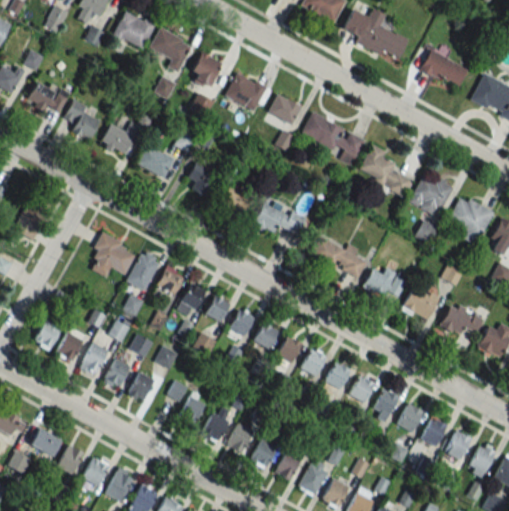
[(82,0),(74,16),(94,26),(106,0),(82,0)]
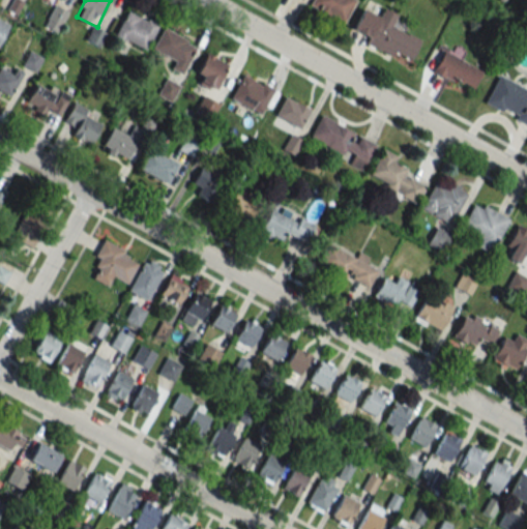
[(355,0),(344,22),(334,17),(331,22),(316,12),(318,8),(310,4),(312,0),(355,0)]
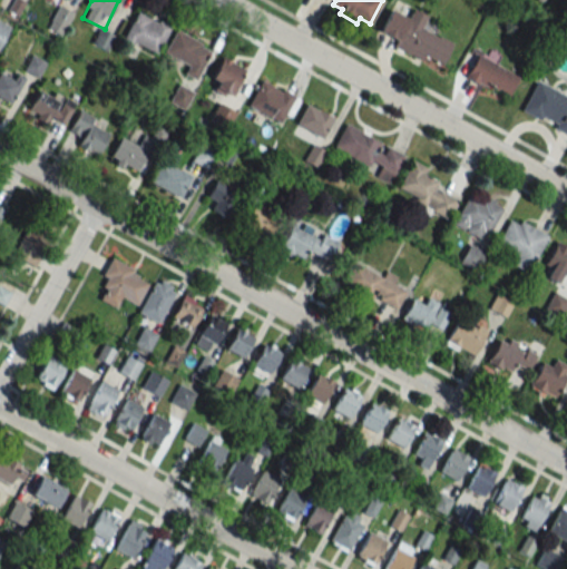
[(59,6),(51,21),(67,29),(75,13),(59,6)]
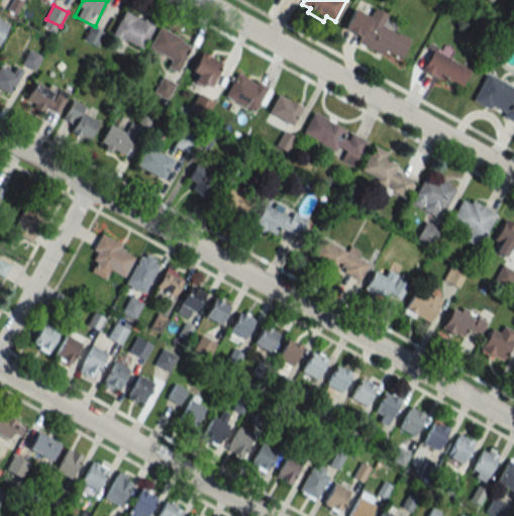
[(354,8),(344,27),(361,35),(357,42),(383,56),(385,50),(401,59),(411,38),(398,31),(397,33),(383,26),(389,14),(376,8),(372,17),(354,8)]
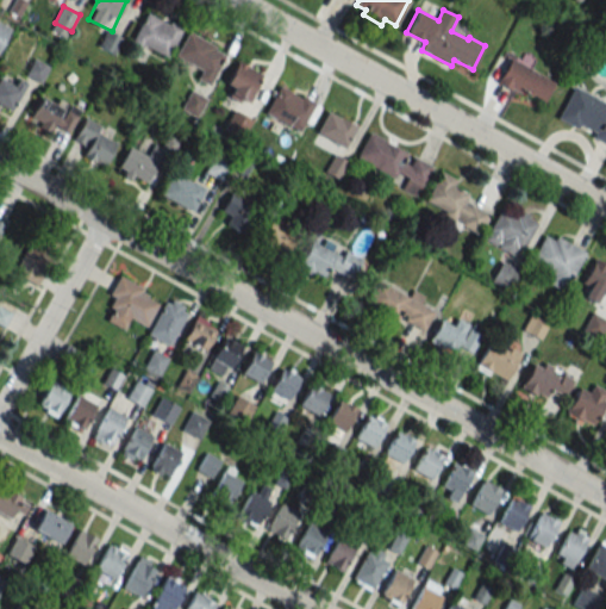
[(133,43),(168,62),(185,31),(150,12),(133,43)]
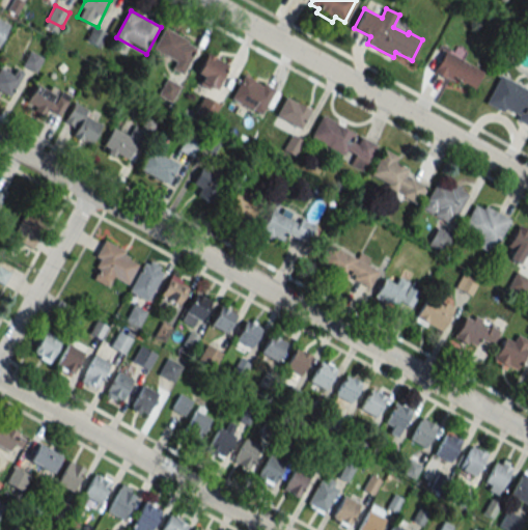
[(0,46),(2,48),(14,26),(0,19),(0,46)]
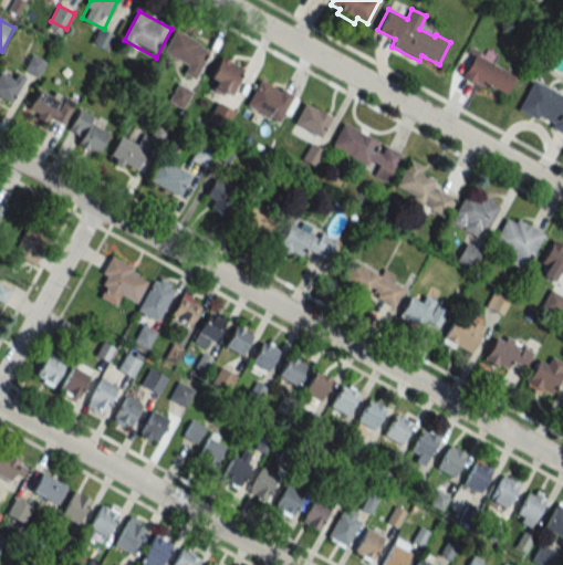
[(100,27),(92,42),(106,51),(115,35),(100,27)]
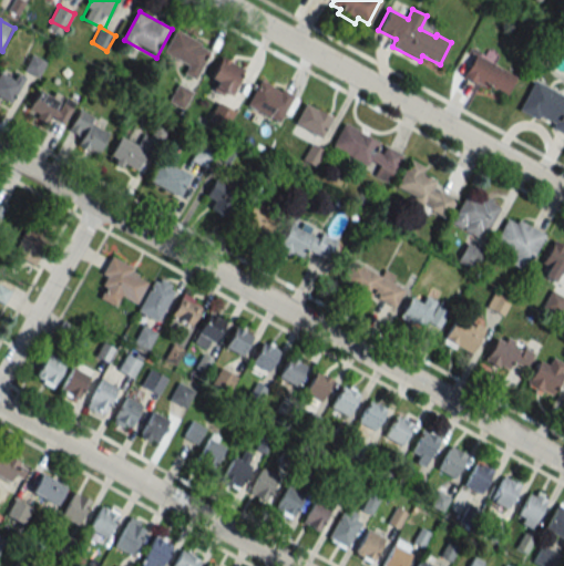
[(196,79),(213,50),(178,31),(166,52),(190,65),(185,73),(196,79)]
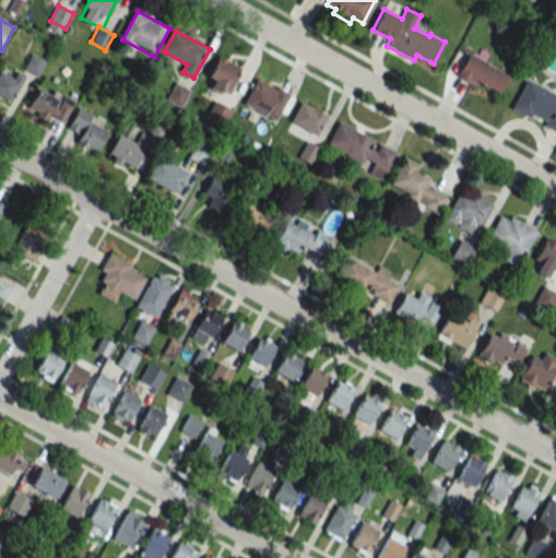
[(32,52),(23,68),(38,76),(47,61),(32,52)]
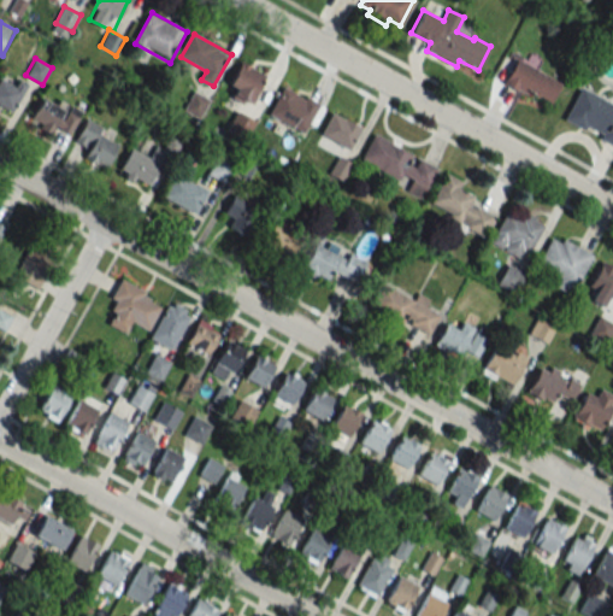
[(506,84),(552,106),(563,83),(518,60),(506,84)]
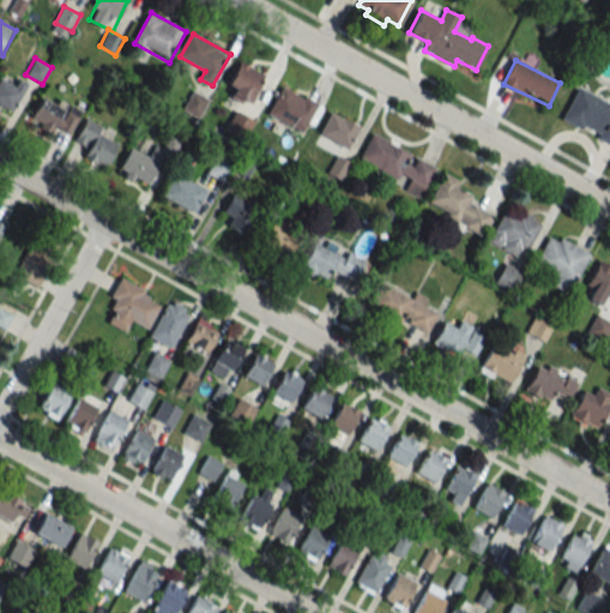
[(266,74),(242,62),(225,94),(249,107),(266,74)]
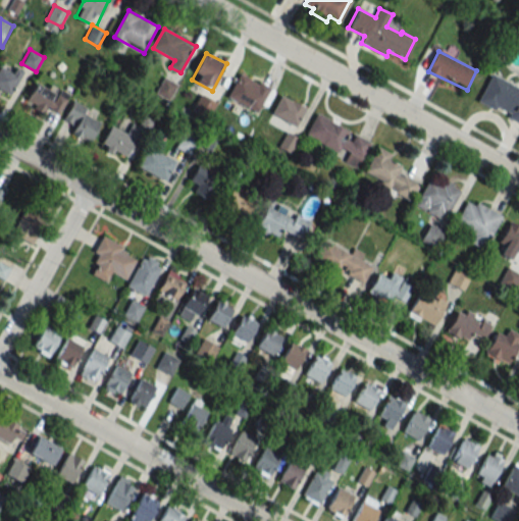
[(0,66),(0,89),(10,95),(23,71),(16,66),(12,73),(0,66)]
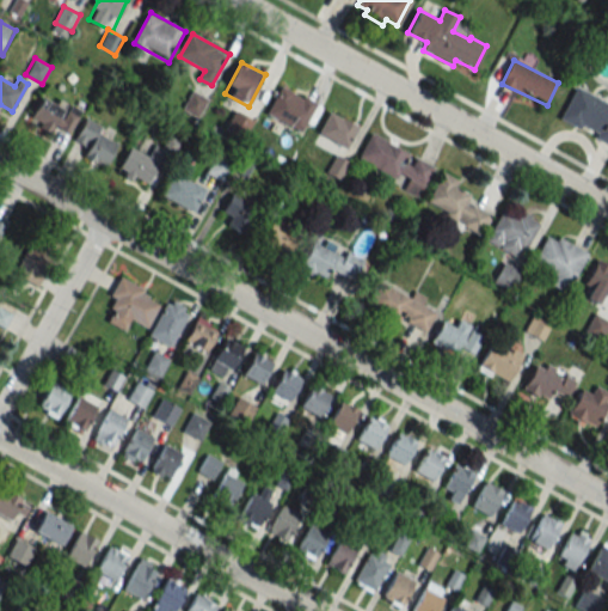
[(318,103),(281,86),(268,118),(304,134),(318,103)]
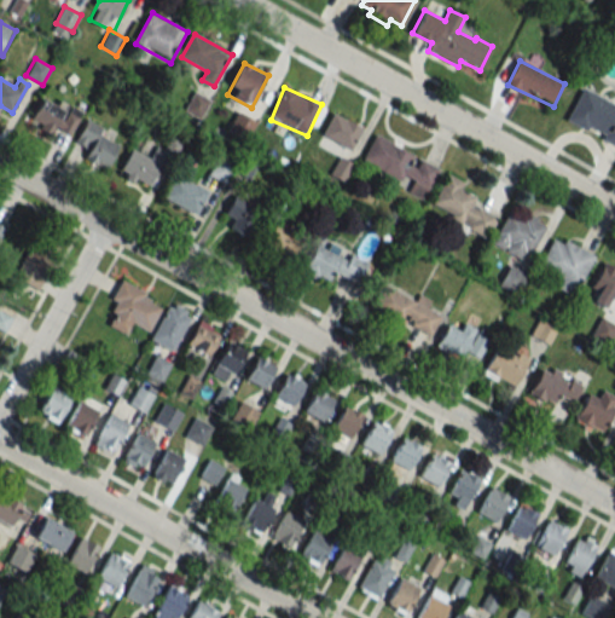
[(584,87),(614,103),(614,145),(602,139),(605,134),(589,126),(586,130),(567,120),(584,87)]
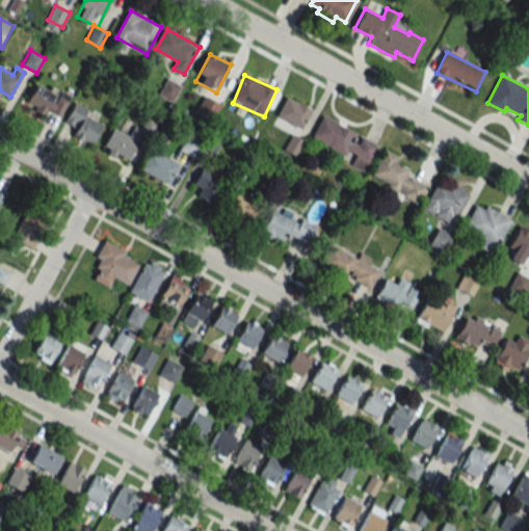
[(167,78),(159,93),(174,101),(182,86),(167,78)]
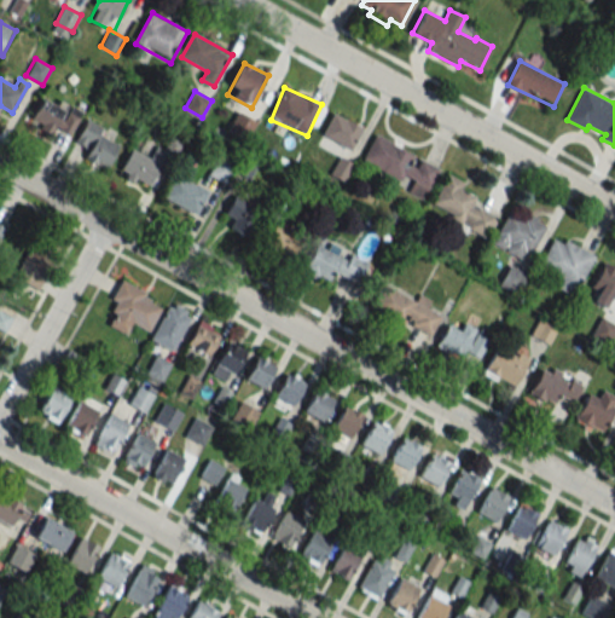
[(61,131),(73,137),(83,113),(46,94),(32,126),(58,138),(61,131)]
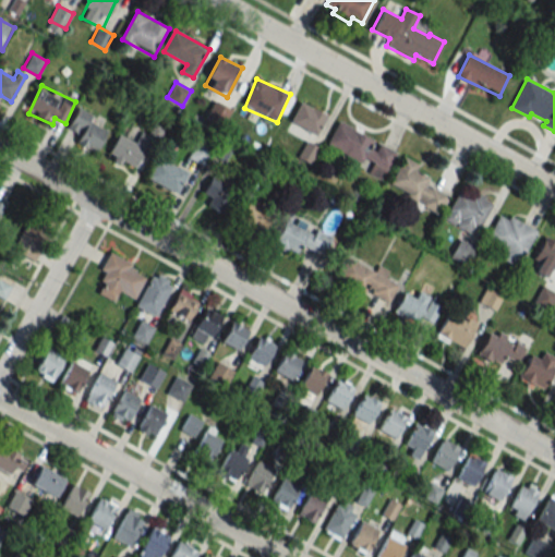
[(215,99),(205,118),(222,126),(232,109),(215,99)]
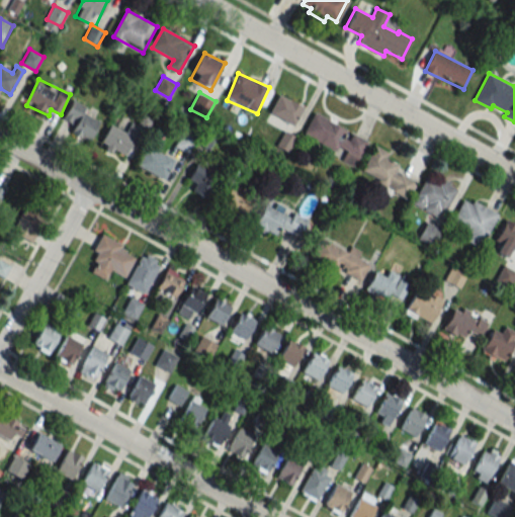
[(307,107),(280,95),(266,123),(286,133),(279,148),(286,151),(307,107)]
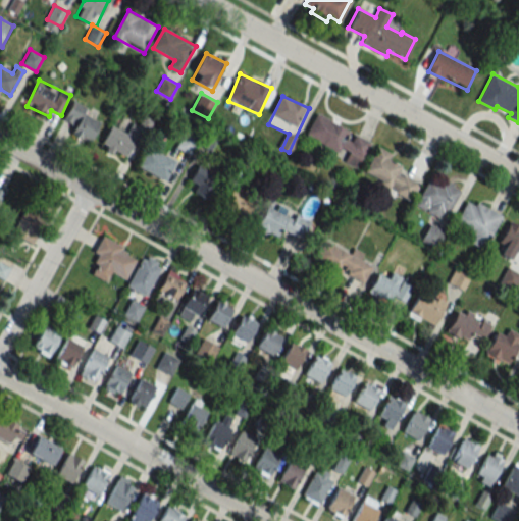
[(66,120),(76,124),(71,134),(92,143),(104,117),(74,103),(66,120)]
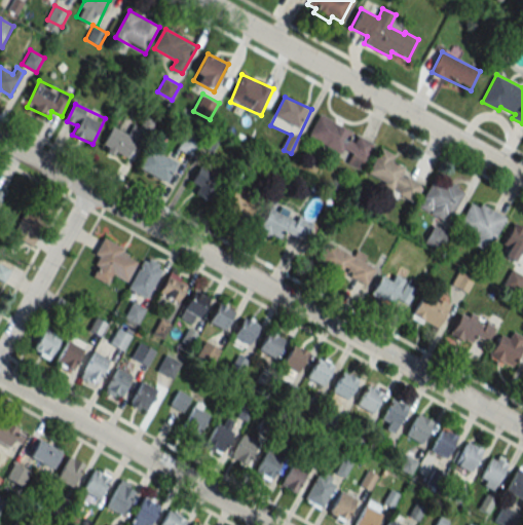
[(321,116),(309,137),(342,154),(345,149),(353,154),(349,162),(361,170),(374,145),(359,137),(355,144),(350,141),(355,135),(321,116)]
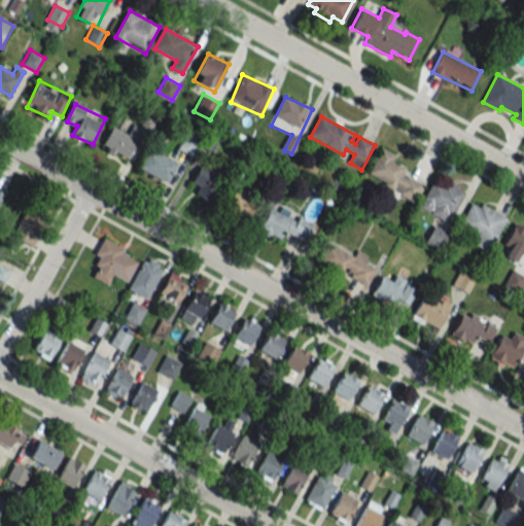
[(129,161),(137,142),(113,131),(104,148),(129,161)]
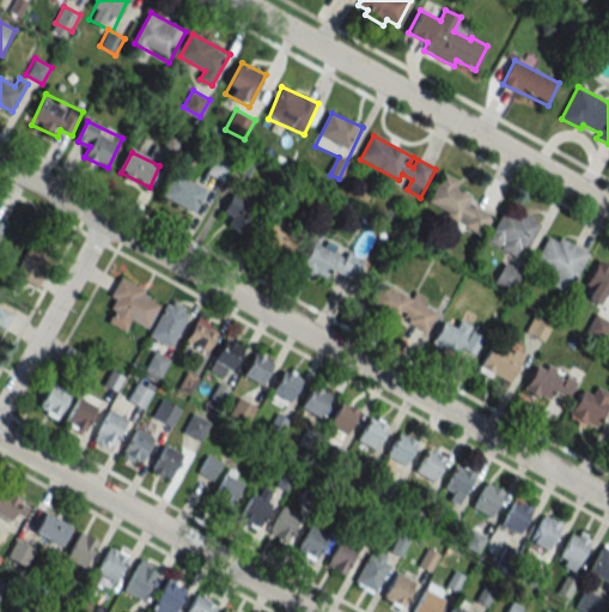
[(241,152),(231,169),(248,179),(257,162),(241,152)]
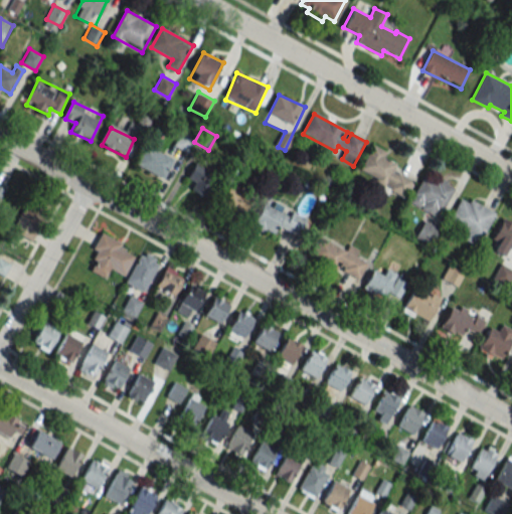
[(182,129),(174,143),(188,151),(195,137),(182,129)]
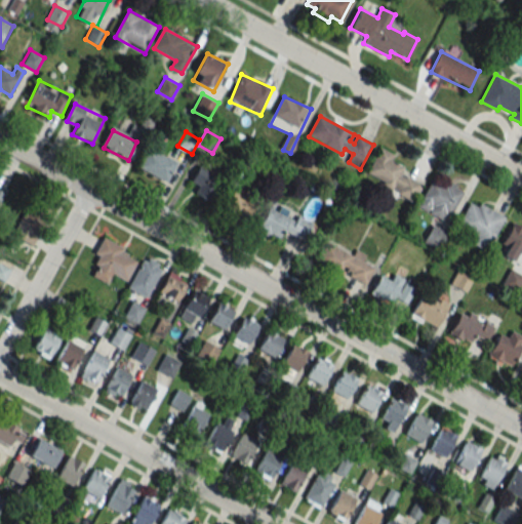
[(405,168),(402,174),(424,186),(414,203),(383,187),(386,182),(368,173),(380,148),(396,155),(393,162),(405,168)]
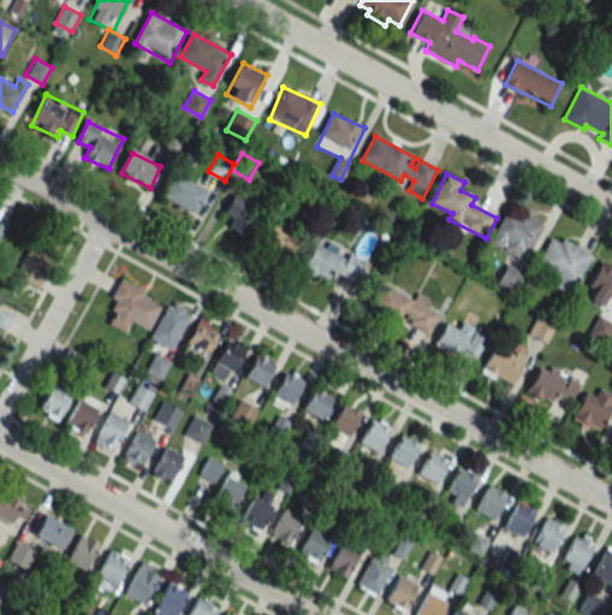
[(165,199),(198,216),(211,191),(177,175),(165,199)]
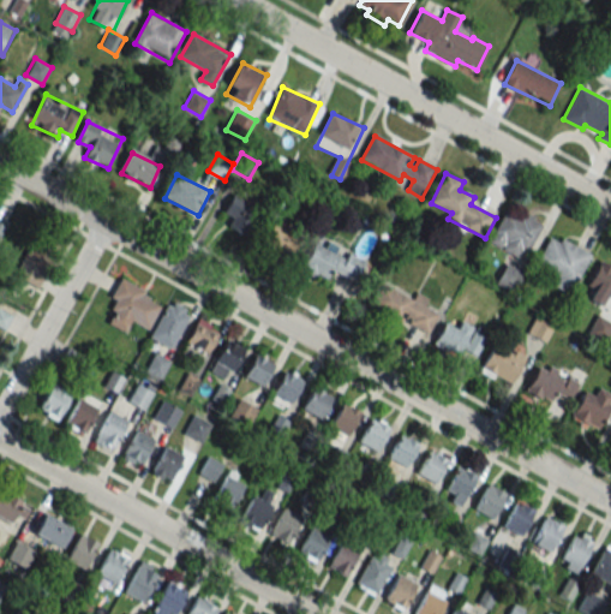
[(222,222),(247,236),(262,209),(237,195),(222,222)]
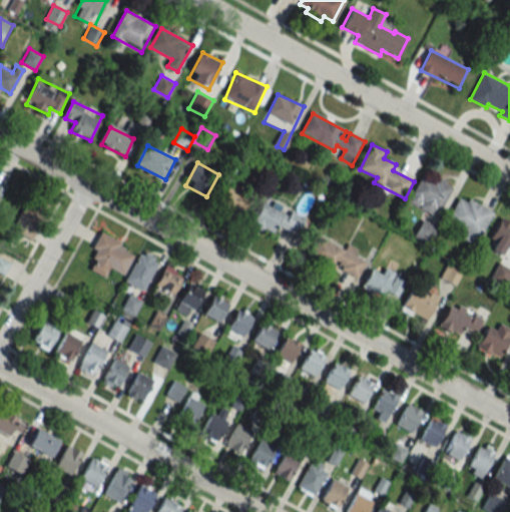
[(421,179),(410,203),(440,217),(454,186),(434,177),(431,183),(421,179)]
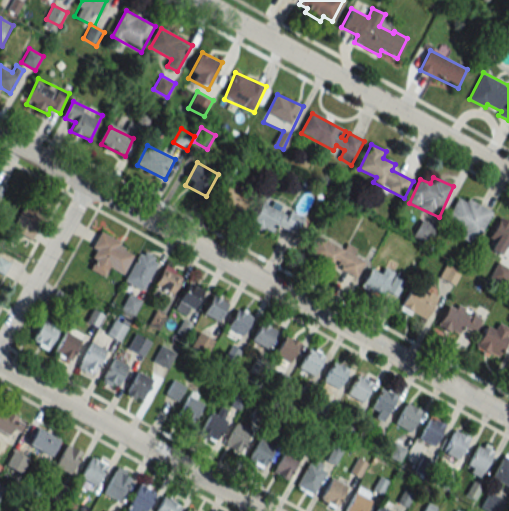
[(240,216),(251,198),(230,186),(220,204),(240,216)]
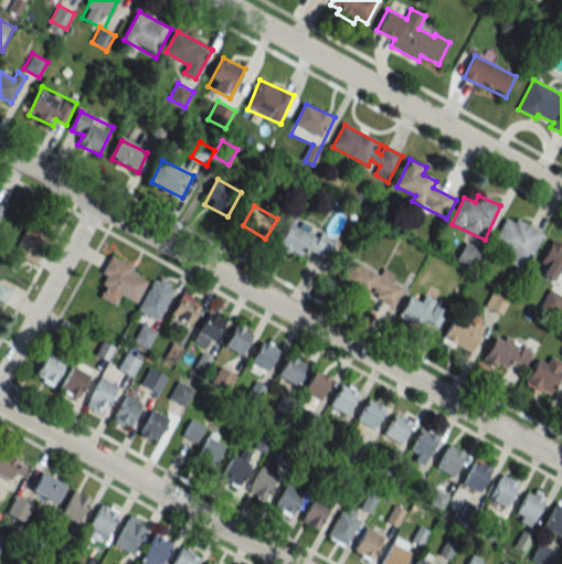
[(547,234),(531,263),(494,244),(507,219),(516,223),(518,220),(547,234)]
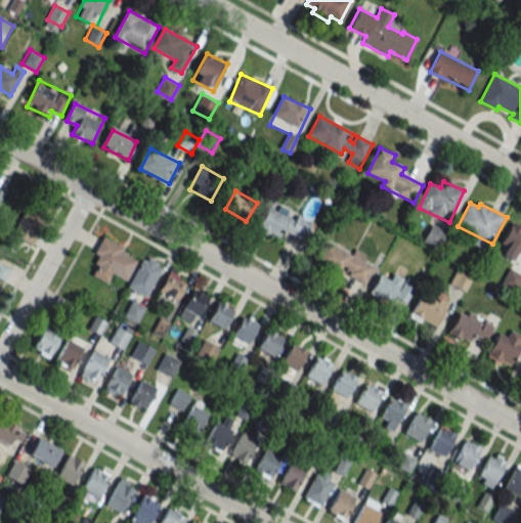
[(314,221),(280,208),(279,211),(269,207),(260,231),(280,238),(284,231),(307,241),(314,221)]
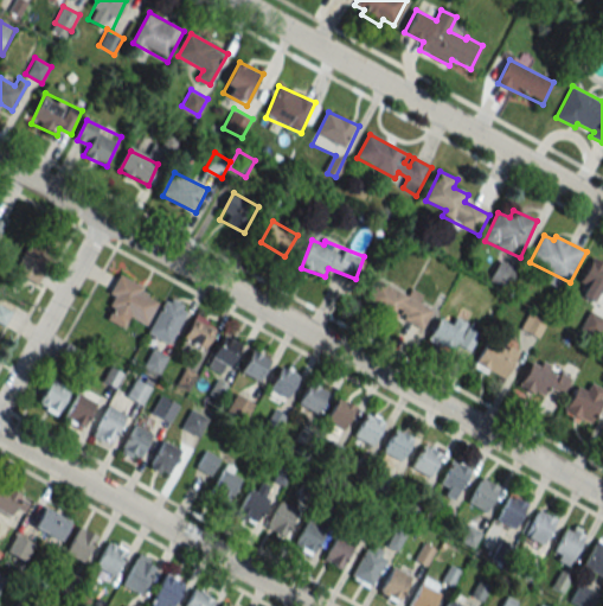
[(36,285),(57,259),(36,242),(14,269),(36,285)]
